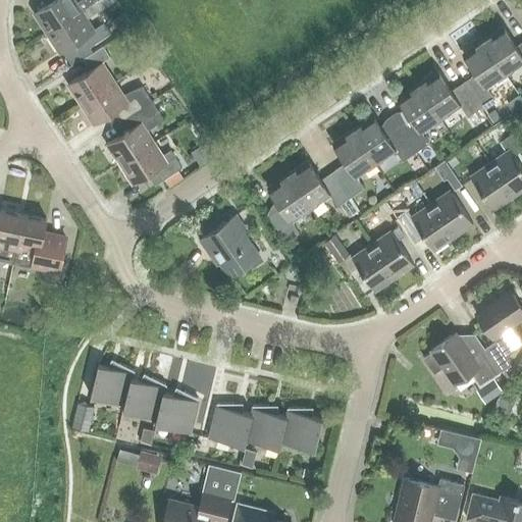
[(96,0),(77,0),(75,2),(73,0),(53,0),(34,13),(46,33),(82,10),(81,10),(96,0)]
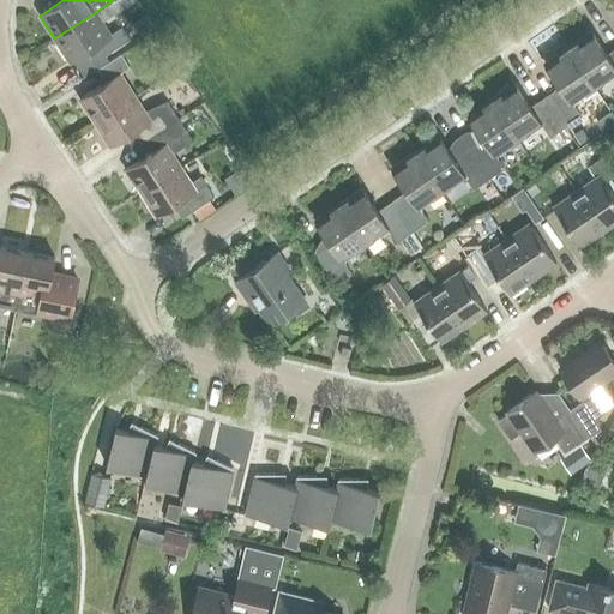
[(54,38),(70,62),(97,44),(104,55),(131,38),(122,26),(110,35),(96,12),(54,38)]
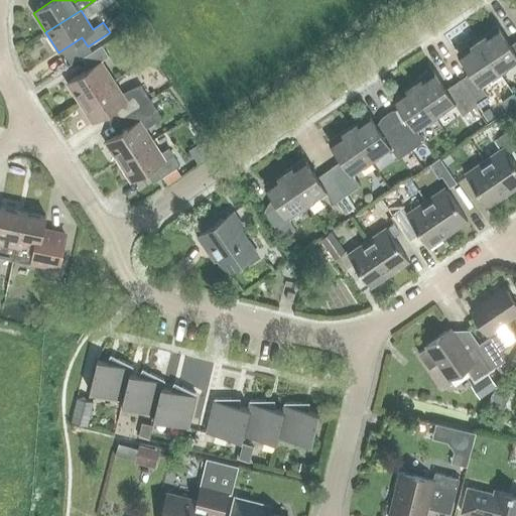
[(123,15),(113,21),(119,31),(129,25),(123,15)]
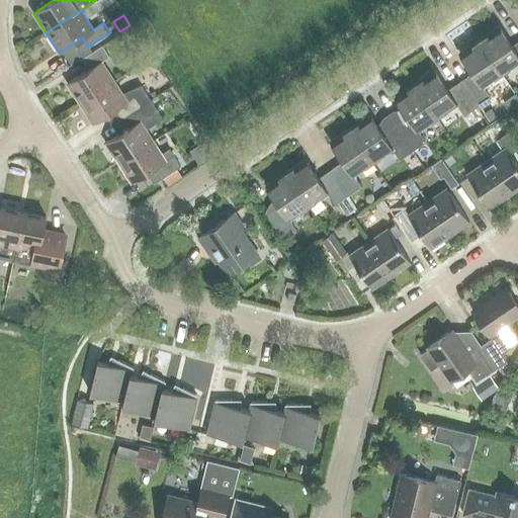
[(517,41),(511,47),(499,27),(480,40),(501,74),(517,63),(517,64),(517,41)]
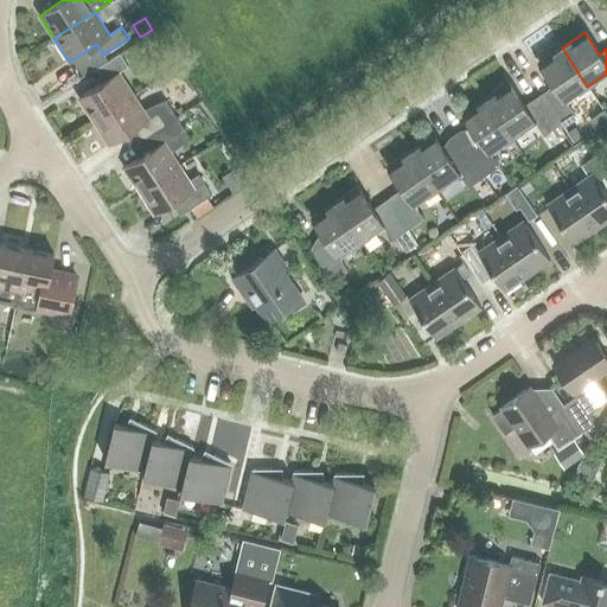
[(564,102),(587,87),(562,48),(538,63),(554,85),(538,96),(558,126),(574,115),(564,102)]
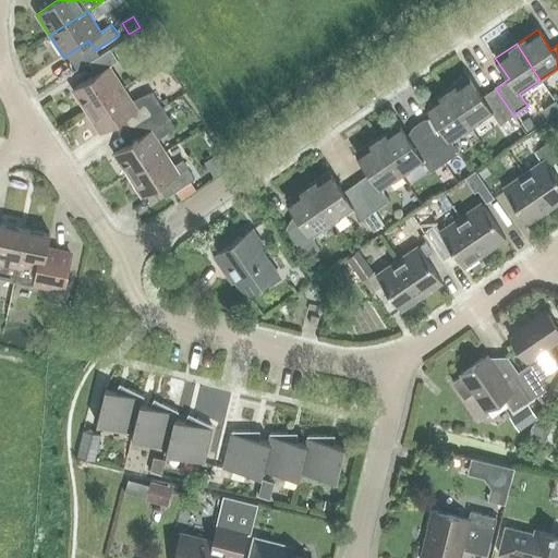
[(86,111),(122,87),(109,67),(118,61),(110,49),(87,63),(95,75),(72,89),(86,111)]
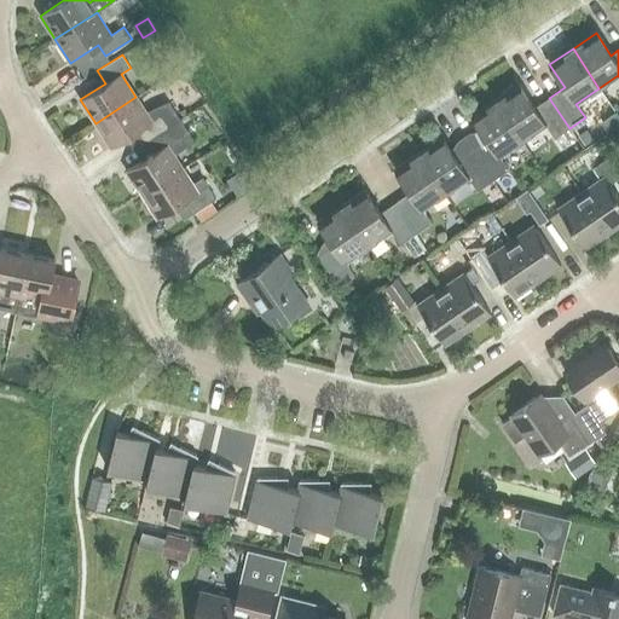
[(570,128),(549,98),(534,108),(519,85),(496,100),(522,140),(545,126),(554,139),(570,128)]
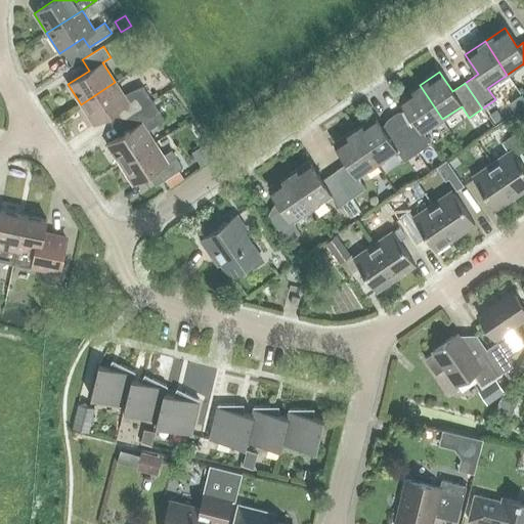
[(128,91),(123,95),(115,82),(81,104),(94,125),(116,111),(122,121),(151,101),(141,86),(128,91)]
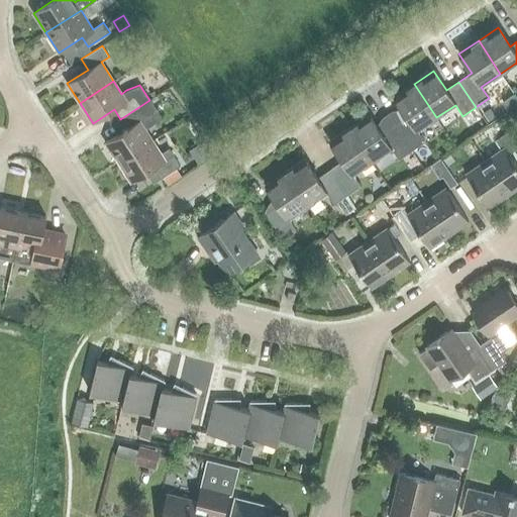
[(417,130),(436,117),(414,84),(394,98),(407,116),(395,125),(411,151),(424,142),(417,130)]
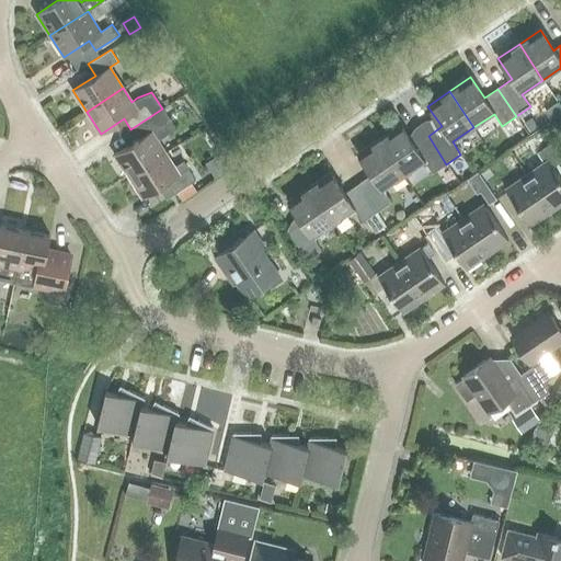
[(560,105),(558,101),(545,111),(551,121),(560,113),(560,105)]
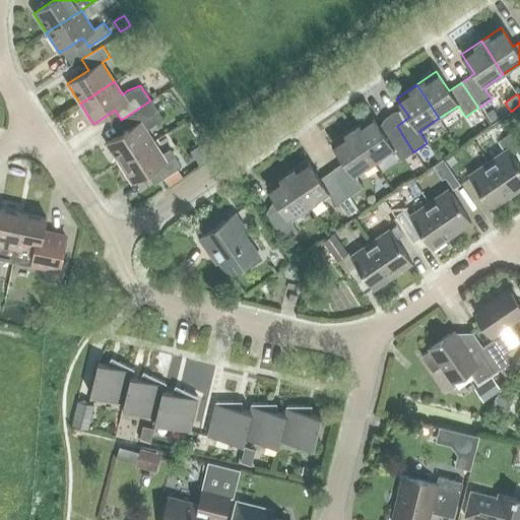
[(152,141),(145,130),(163,119),(150,101),(121,120),(127,130),(106,143),(119,164),(152,141)]
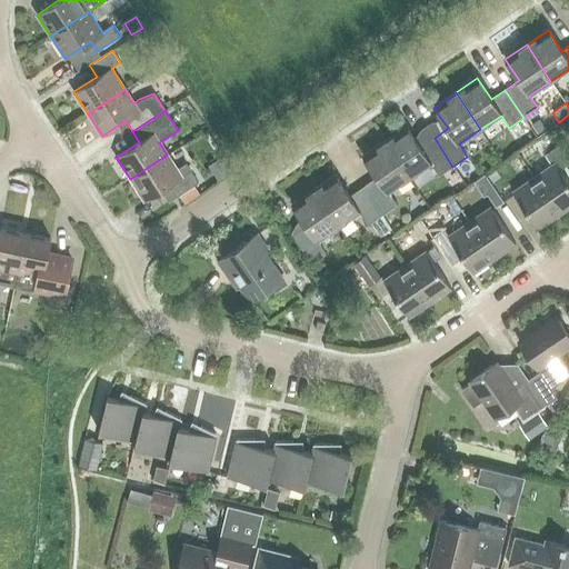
[(545,129),(538,119),(529,125),(536,135),(545,129)]
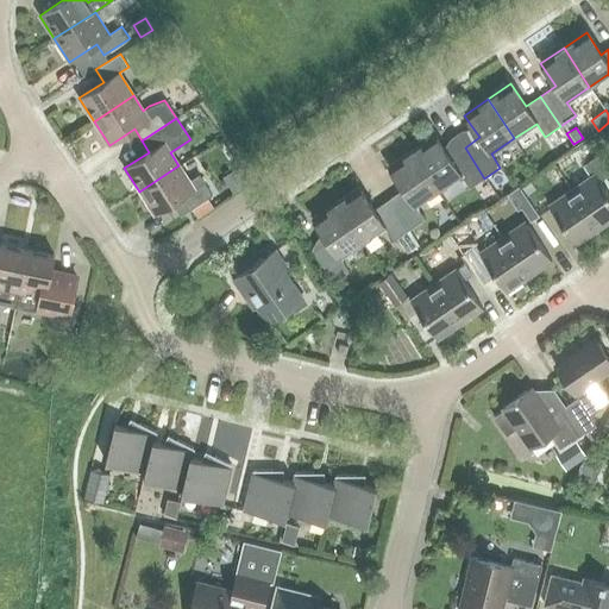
[(484,179),(465,148),(450,158),(434,136),(412,151),(438,190),(460,175),(469,188),(484,179)]
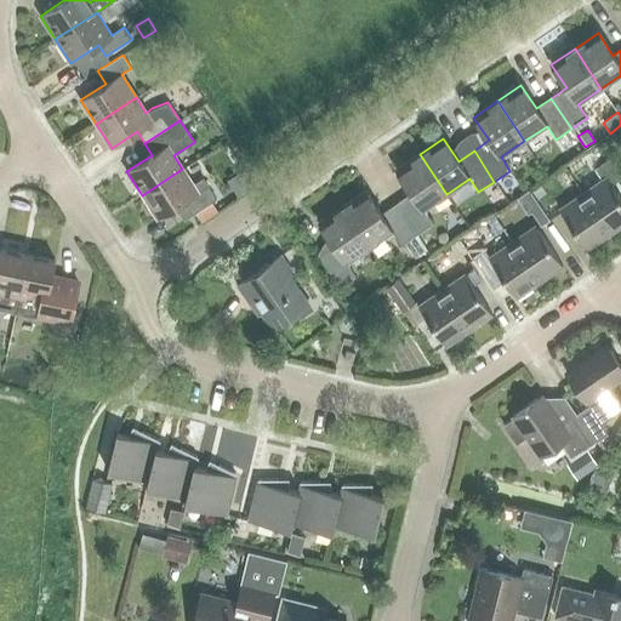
[(423,210),(446,194),(420,154),(396,171),(411,193),(397,204),(416,234),(432,224),(423,210)]
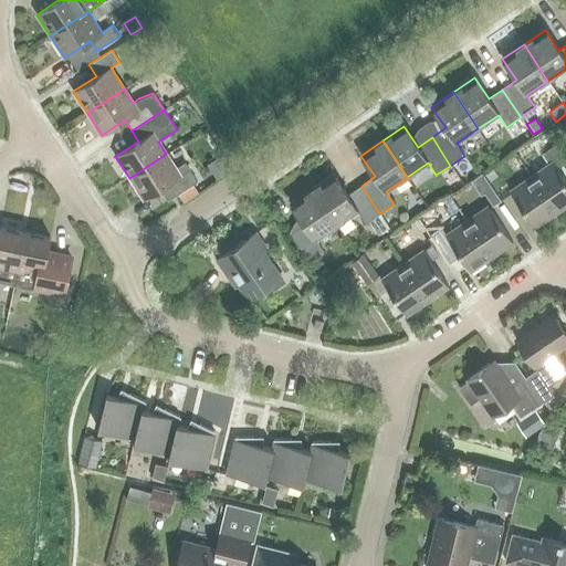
[(565,205),(565,181),(556,168),(565,161),(565,160),(555,144),(541,154),(547,165),(531,176),(556,212),(565,205)]
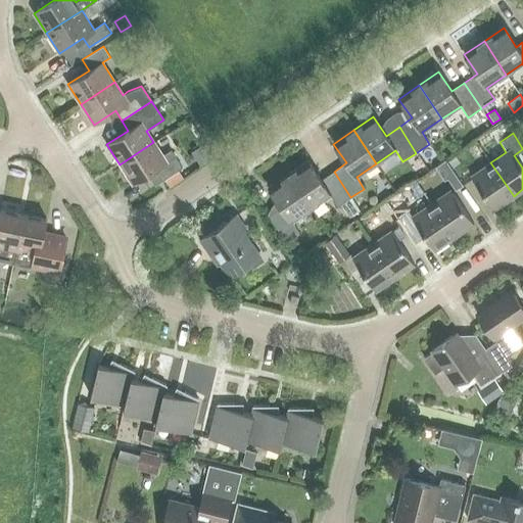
[(170,149),(161,154),(153,142),(120,164),(133,185),(154,171),(161,182),(182,168),(170,149)]
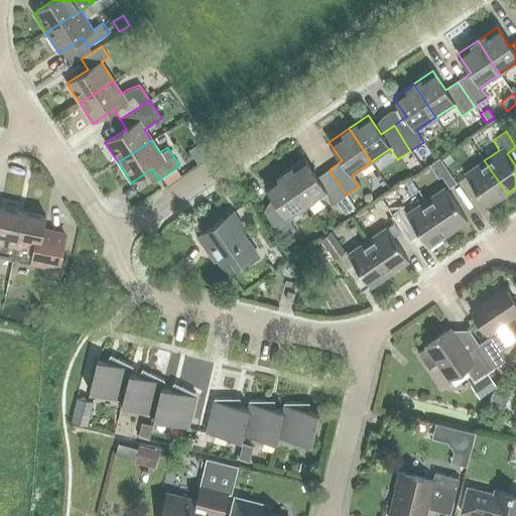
[(196,161),(197,163),(211,155),(207,149),(194,158),(196,161)]
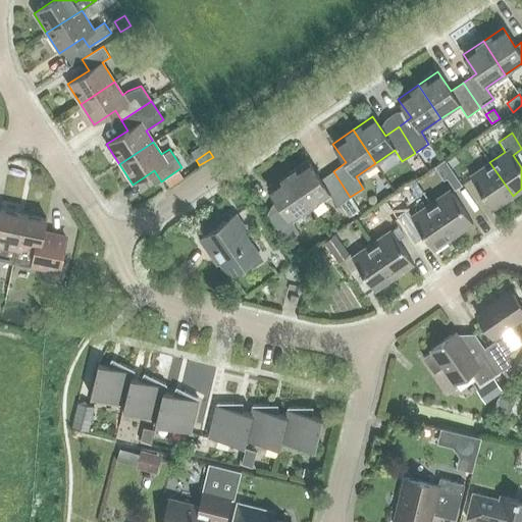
[(350,197),(333,171),(320,180),(307,161),(288,174),(310,208),(329,195),(336,206),(350,197)]
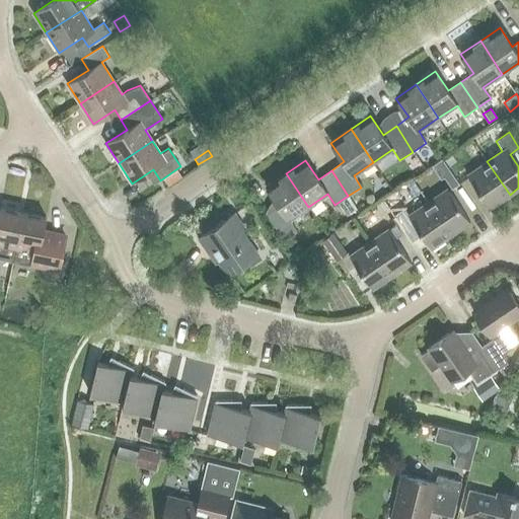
[(487,161),(467,175),(491,208),(510,195),(487,161)]
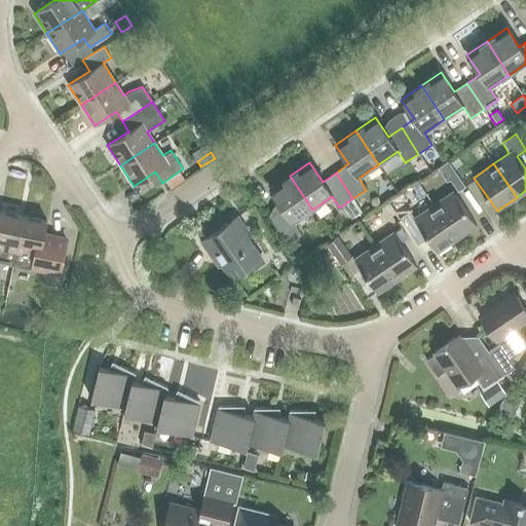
[(457,175),(450,180),(458,191),(464,186),(457,175)]
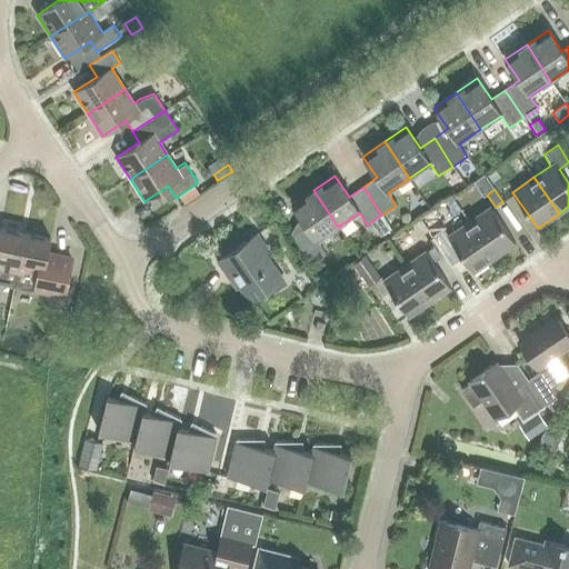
[(317,241),(338,227),(313,190),(292,205),(306,226),(292,236),(310,263),(326,253),(317,241)]
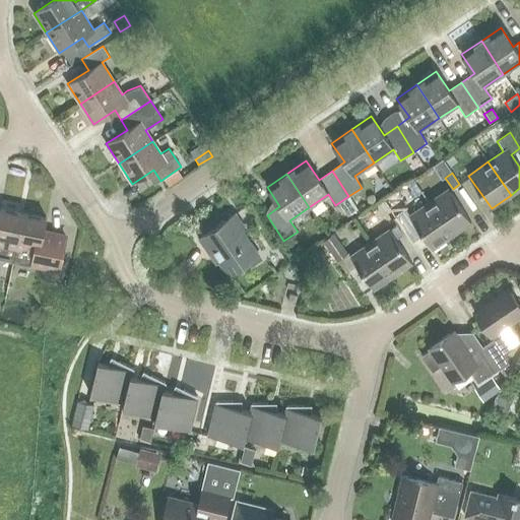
[(429,202),(451,236),(471,222),(448,189),(429,202)]
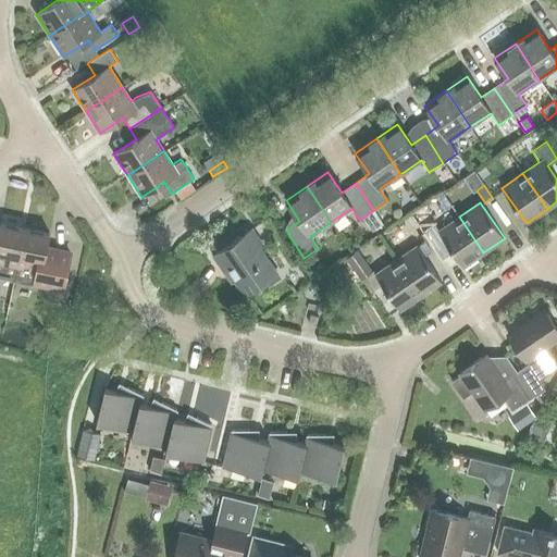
[(410,214),(420,229),(436,217),(428,203),(410,214)]
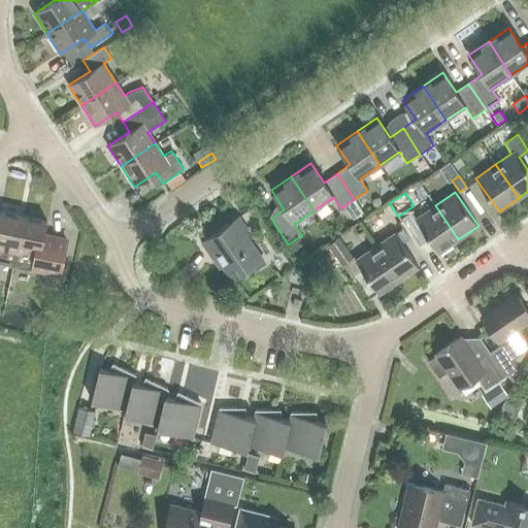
[(438,253),(458,239),(435,205),(416,219),(438,253)]
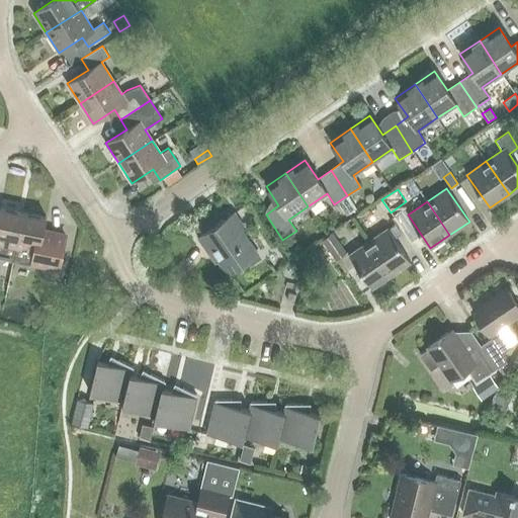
[(0,258),(13,261),(22,212),(0,207),(0,258)]
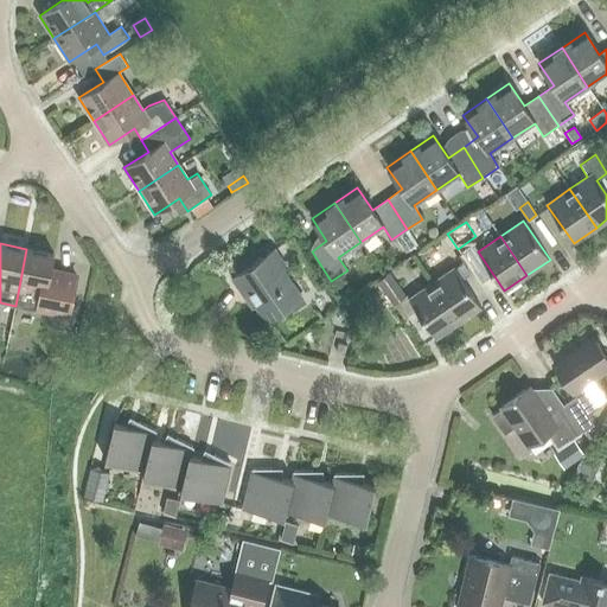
[(50,273),(53,255),(26,249),(16,306),(69,317),(77,278),(50,273)]
